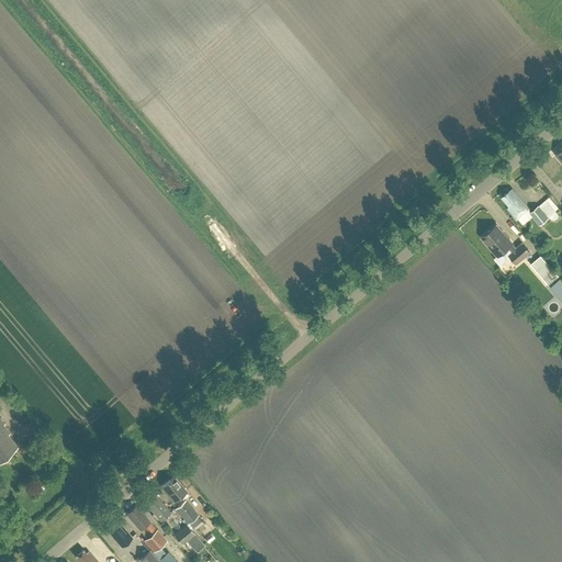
[(503,197),(510,206),(508,208),(517,218),(529,208),(515,191),(513,193),(510,190),(503,197)]
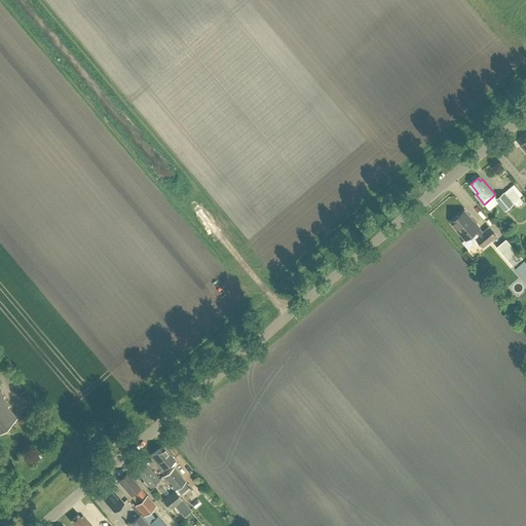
[(514,184),(503,192),(513,203),(514,202),(516,204),(519,205),(523,201),(519,196),(522,194),(514,184)]
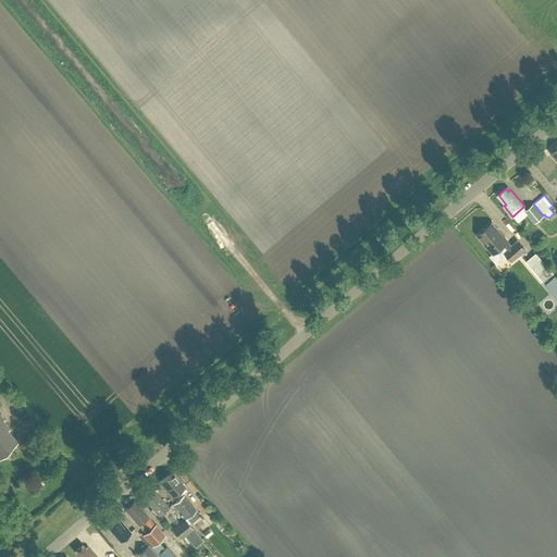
[(524,210),(534,222),(543,215),(533,203),(524,210)]
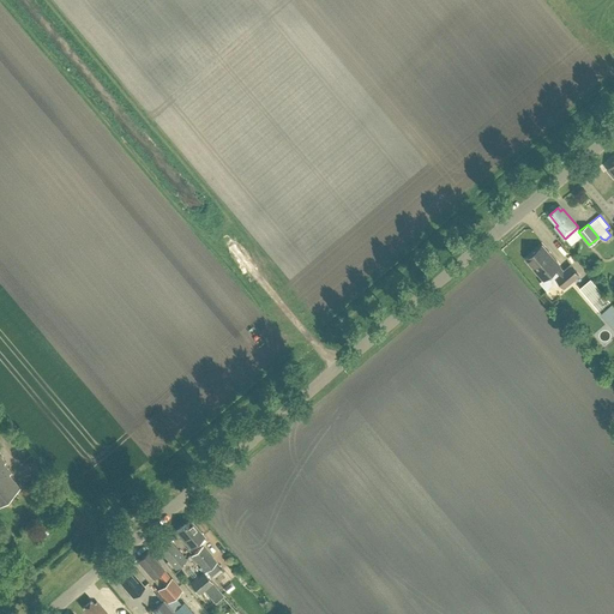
[(559,281),(565,288),(579,276),(571,265),(565,271),(560,266),(561,266),(543,245),(527,259),(545,280),(541,282),(548,290),(559,281)]
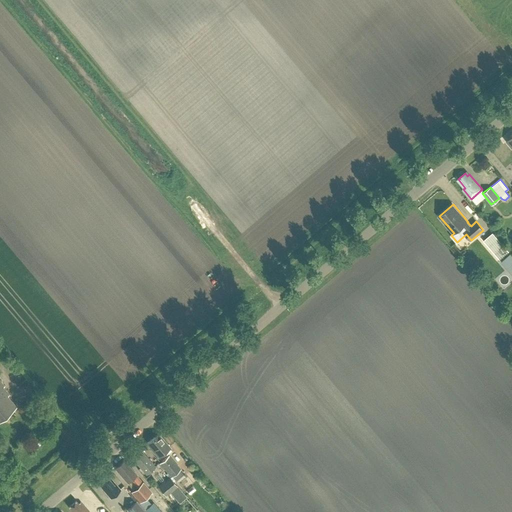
[(484,241),(495,254),(504,246),(493,234),(484,241)]
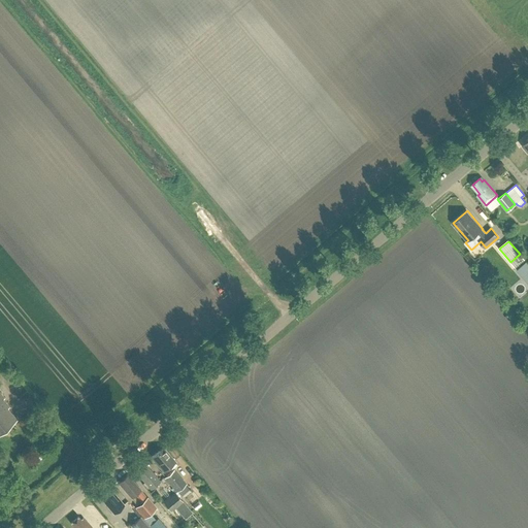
[(527,263),(526,261),(517,269),(527,282),(527,263)]
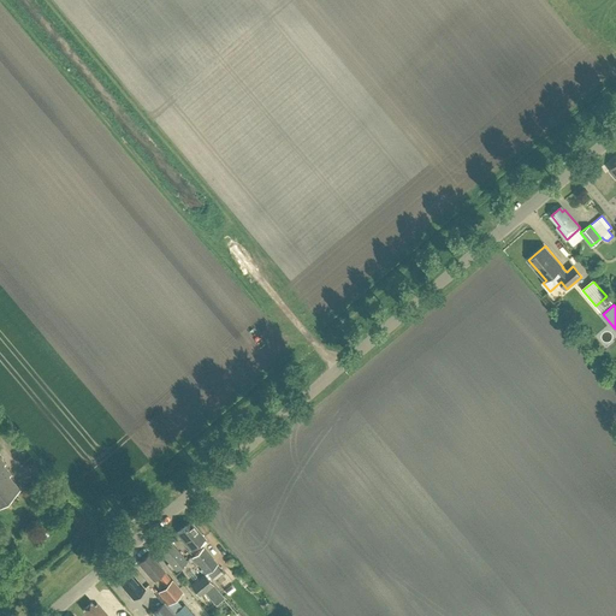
[(0,502),(18,486),(9,474),(11,473),(4,465),(5,463),(0,456),(0,502)]
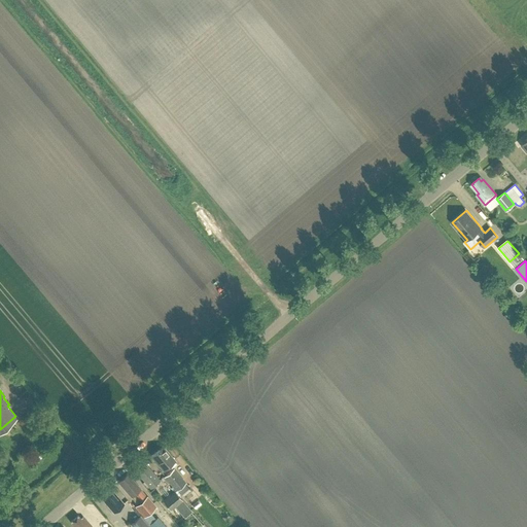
[(150,456),(163,470),(174,460),(163,447),(150,456)]
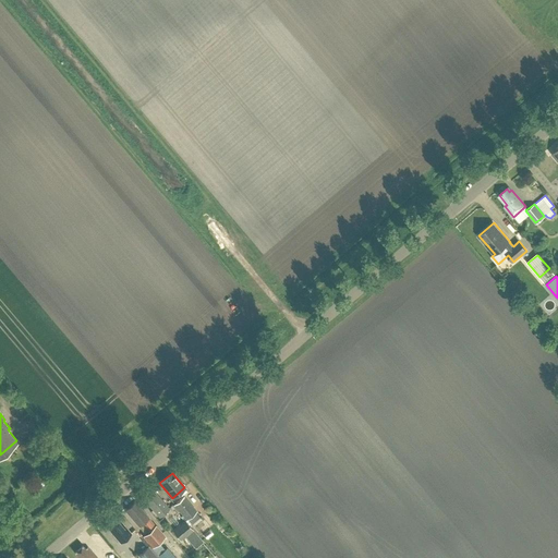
[(153,489),(143,497),(158,517),(169,508),(153,489)]
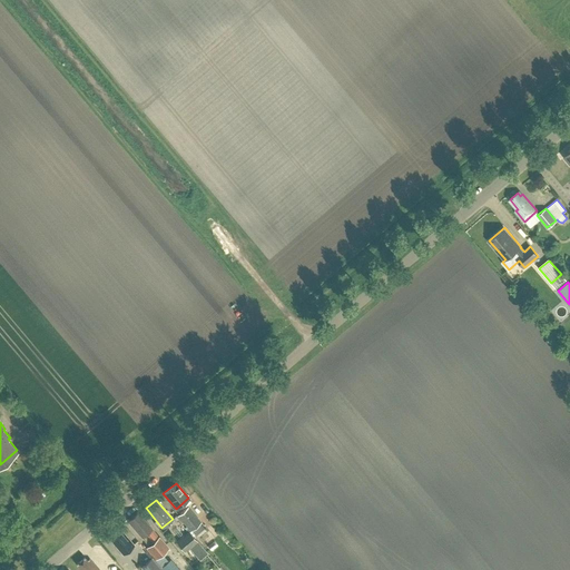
[(187,505),(177,514),(189,530),(200,521),(187,505)]
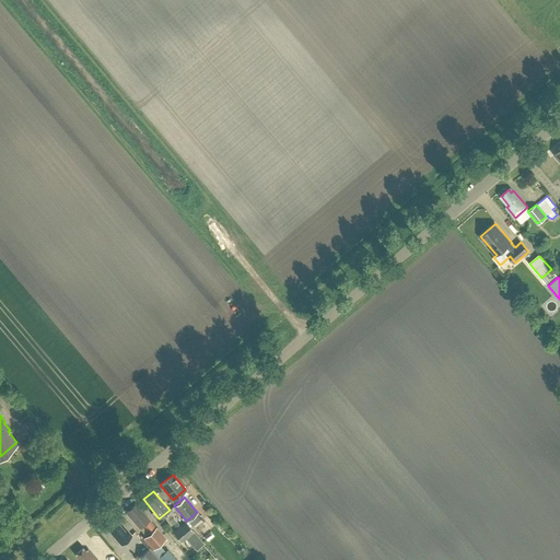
[(139,528),(142,526),(149,534),(143,539),(152,549),(153,548),(163,540),(164,538),(156,528),(155,528),(149,521),(150,520),(136,503),(125,512),(139,528)]
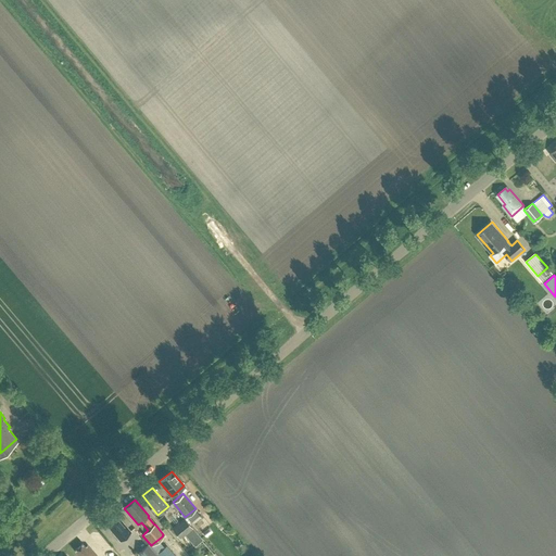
[(105,523),(119,540),(129,531),(115,515),(105,523)]
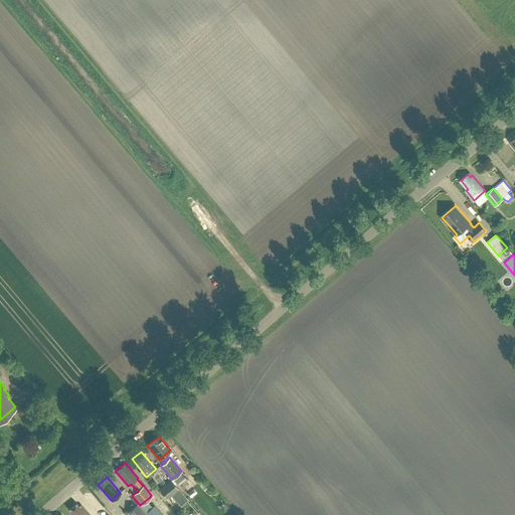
[(169,480),(157,490),(165,499),(169,496),(178,507),(186,500),(169,480)]
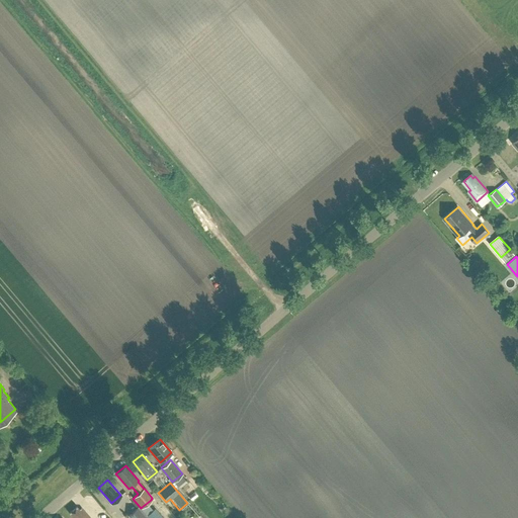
[(76,506),(69,512),(74,517),(89,517),(81,508),(79,509),(76,506)]
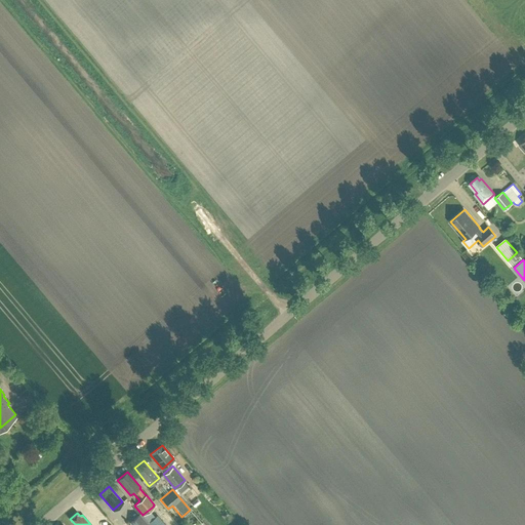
[(158,513),(149,520),(153,524),(166,524),(159,516),(160,515),(158,513)]
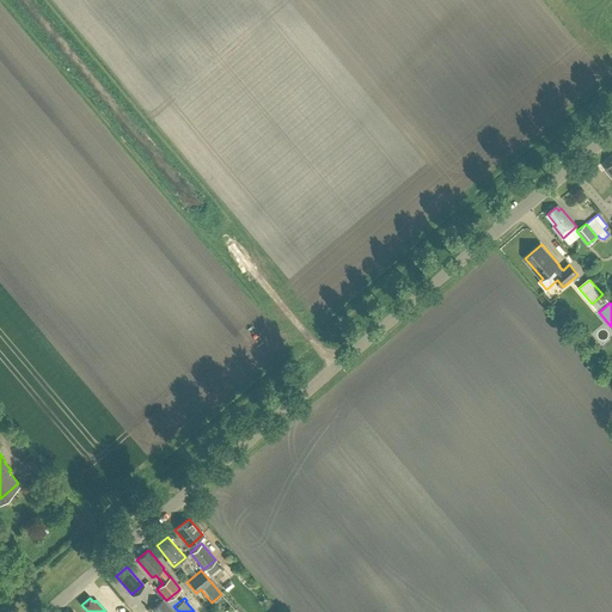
[(173,611),(163,599),(151,610),(153,611),(173,611)]
